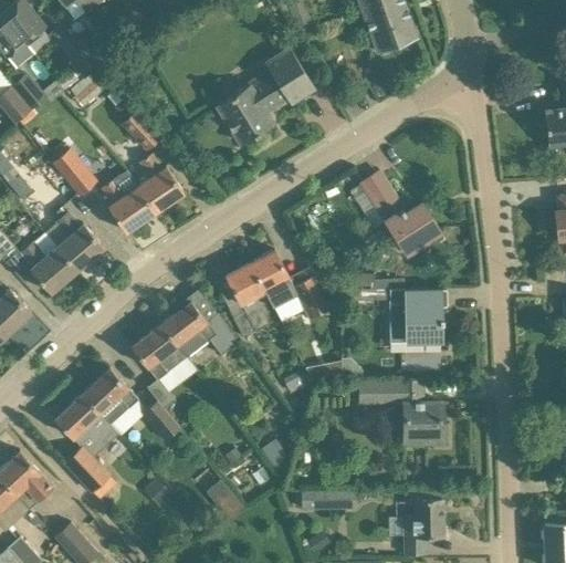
[(22,0),(19,0),(2,13),(27,44),(45,29),(35,16),(22,0)]
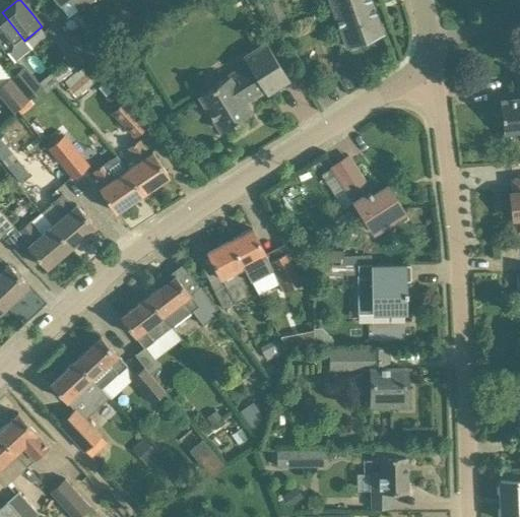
[(87,6),(82,0),(54,0),(59,6),(67,0),(68,0),(78,12),(86,6),(87,6)]
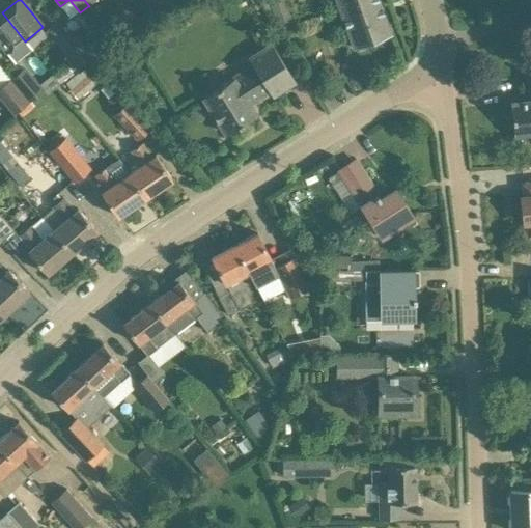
[(157,0),(155,0),(145,6),(150,15),(162,6),(157,0)]
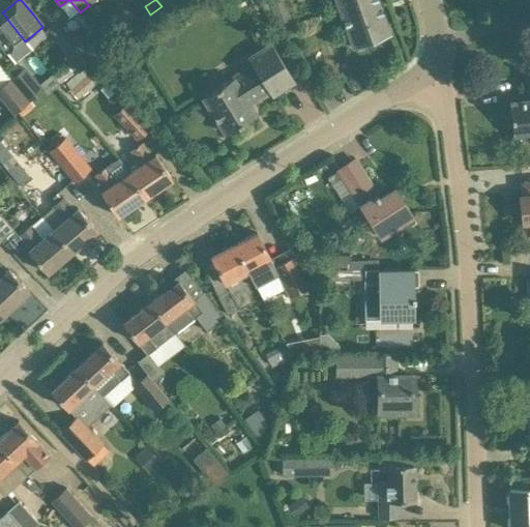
[(283,0),(267,0),(278,31),(293,26),(283,0)]
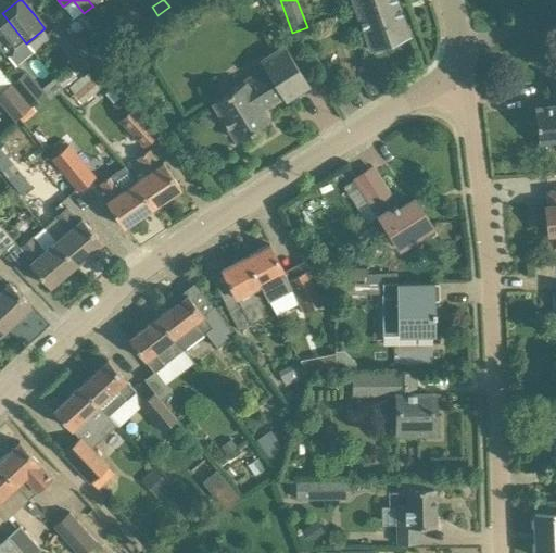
[(395,0),(351,0),(370,52),(376,51),(377,54),(389,50),(388,46),(411,38),(395,0)]
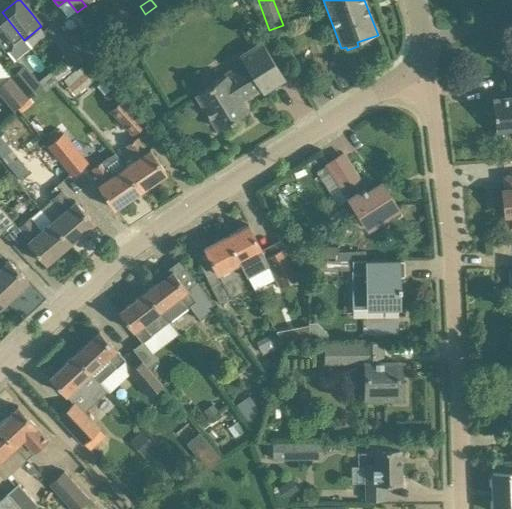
[(85,6),(77,12),(80,17),(88,11),(85,6)]
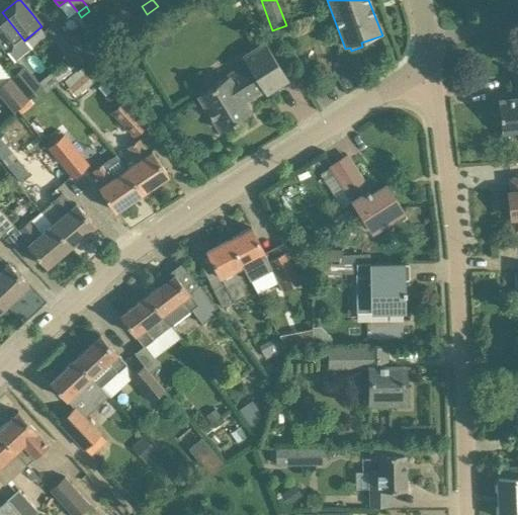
[(24,40),(2,12),(0,13),(0,46),(14,64),(31,50),(24,40)]
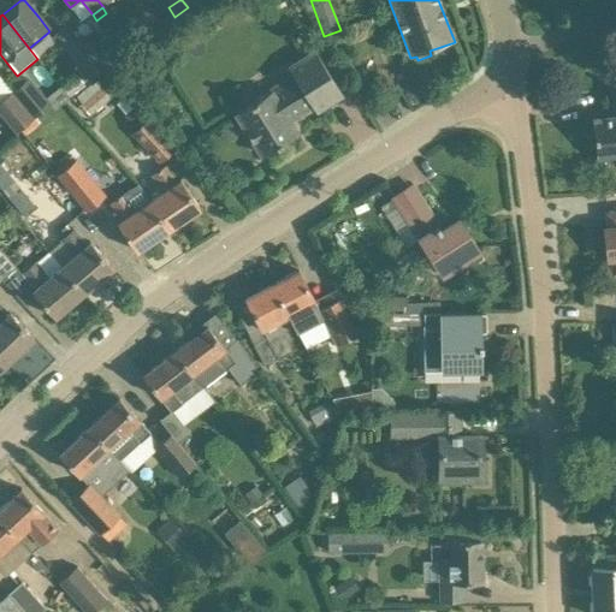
[(138,24),(125,34),(141,53),(153,42),(138,24)]
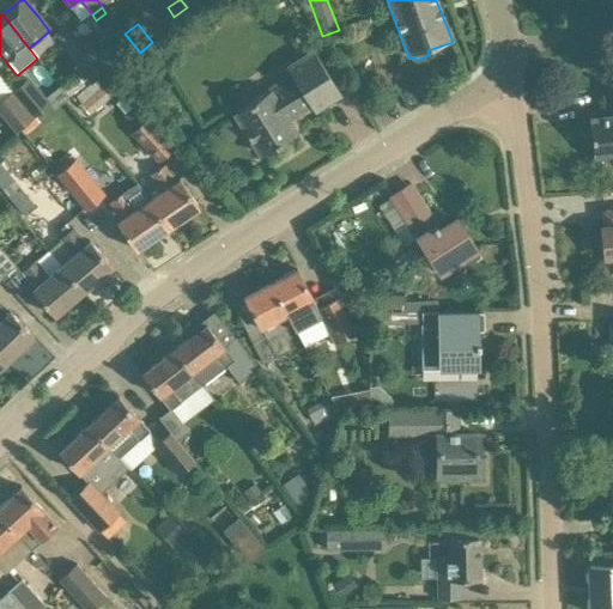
[(52,40),(62,54),(73,68),(89,58),(67,28),(52,40)]
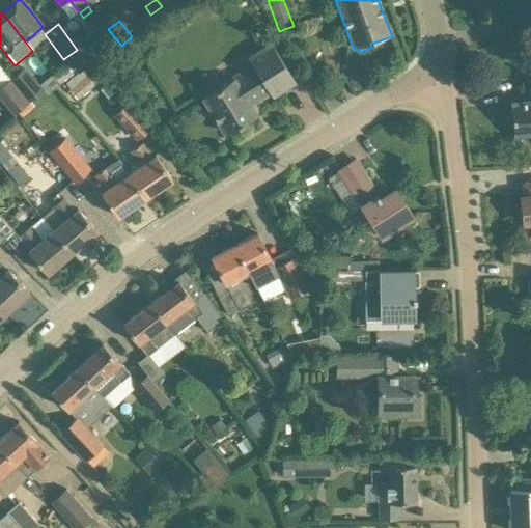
[(81,47),(77,50),(88,65),(113,48),(107,38),(86,54),(81,47)]
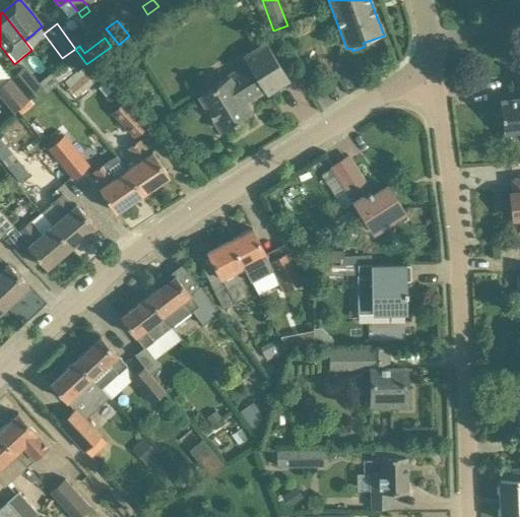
[(250,68),(199,98),(221,133),(251,115),(243,101),(262,88),(267,97),(289,82),(266,45),(244,58),(250,68)]
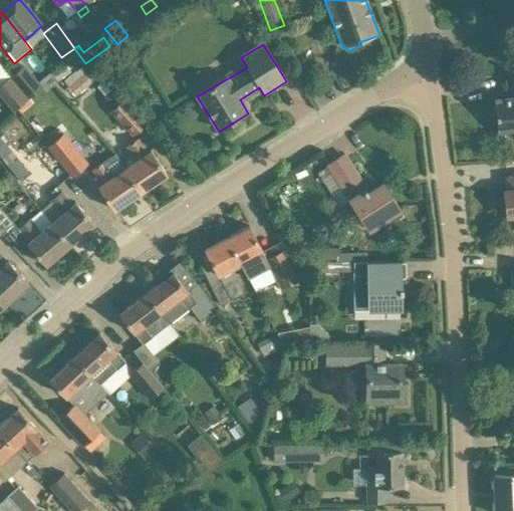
[(23,65),(9,78),(28,100),(42,88),(23,65)]
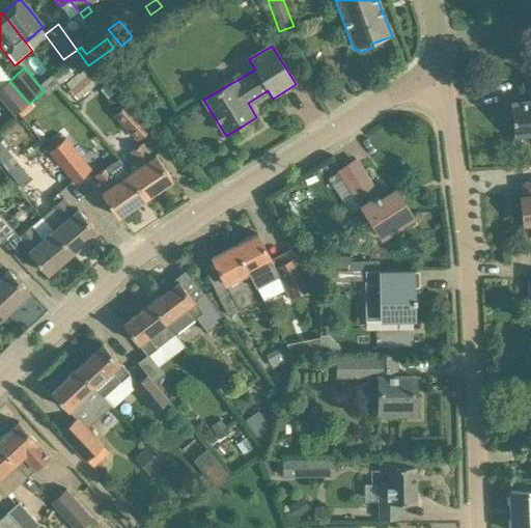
[(67,90),(75,99),(103,77),(95,68),(67,90)]
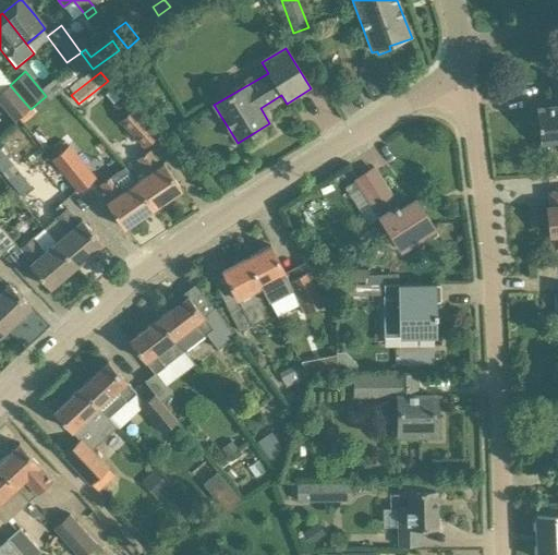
[(557,82),(555,83),(557,108),(536,110),(541,144),(557,142),(557,82)]
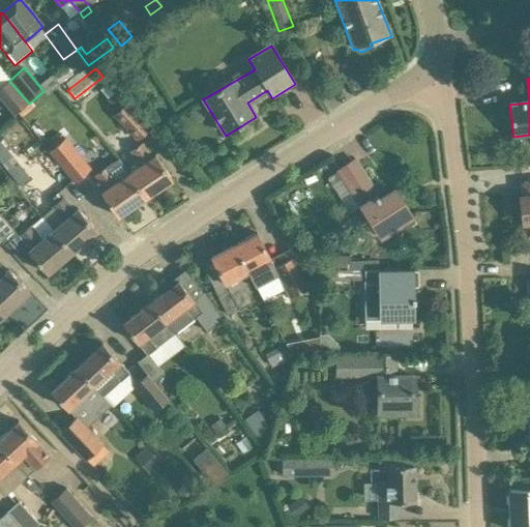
[(29,104),(9,81),(0,89),(0,98),(15,115),(29,104)]
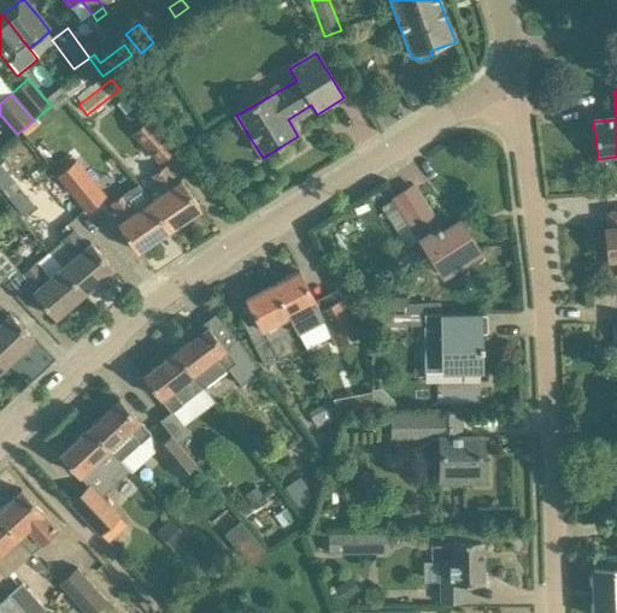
[(134,108),(124,118),(133,129),(144,119),(134,108)]
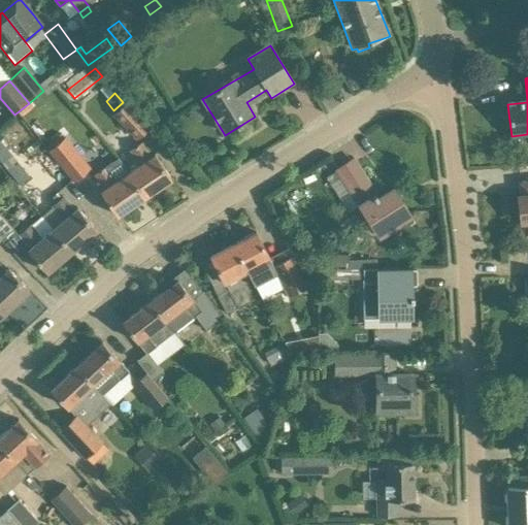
[(113,115),(137,141),(151,129),(126,102),(113,115)]
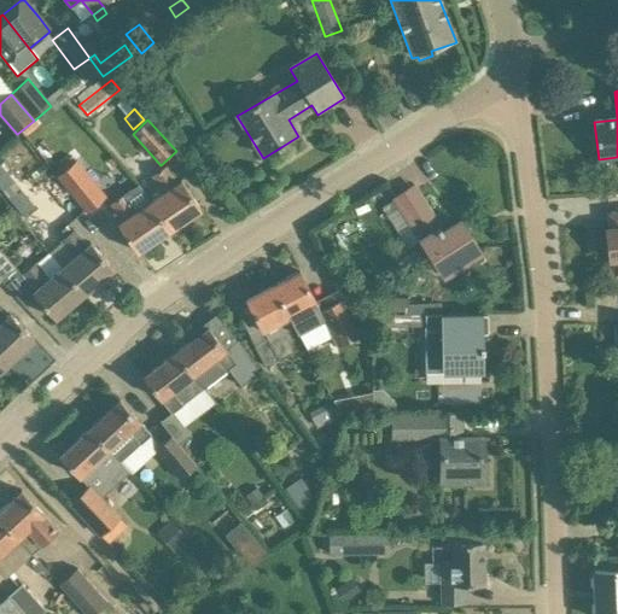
[(57,179),(87,214),(105,198),(76,163),(57,179)]
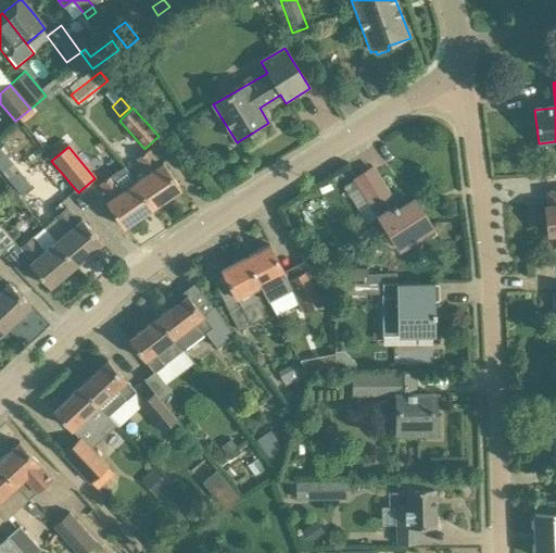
[(146,175),(134,183),(152,211),(180,190),(163,164),(159,167),(149,152),(136,161),(146,175)]
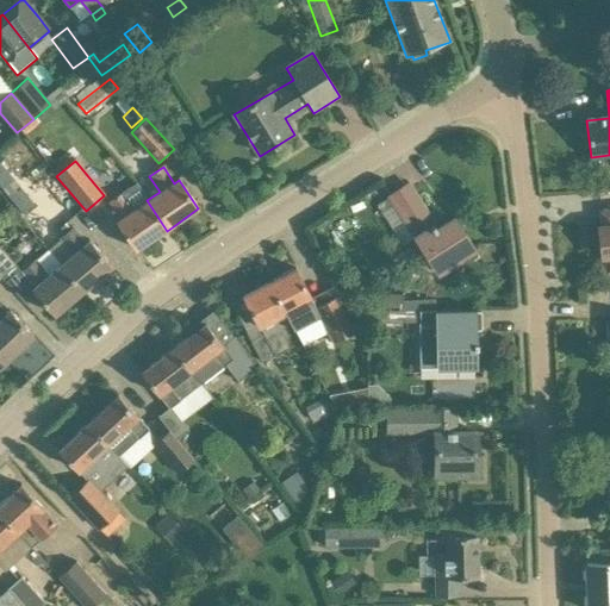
[(0,188),(1,191),(13,182),(4,170),(0,173),(0,188)]
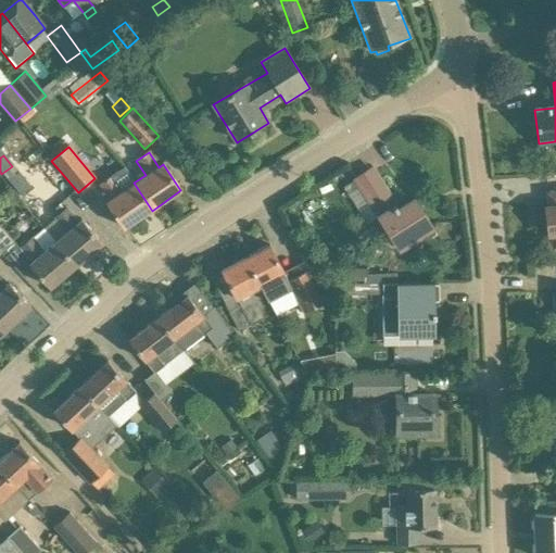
[(371,168),(354,179),(359,189),(379,218),(399,250),(417,239),(414,235),(430,225),(415,200),(399,210),(371,168)]
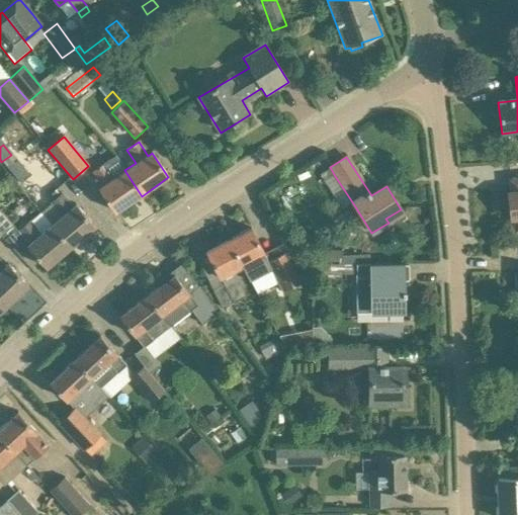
[(142,196),(124,170),(117,160),(106,168),(104,165),(92,172),(102,186),(98,188),(115,213),(142,196)]
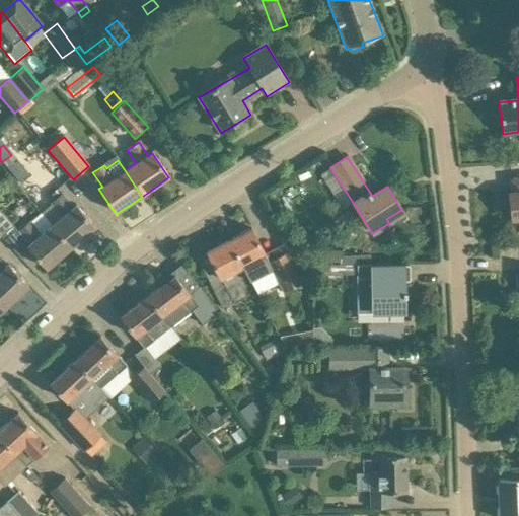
[(24,170),(16,161),(7,169),(15,178),(24,170)]
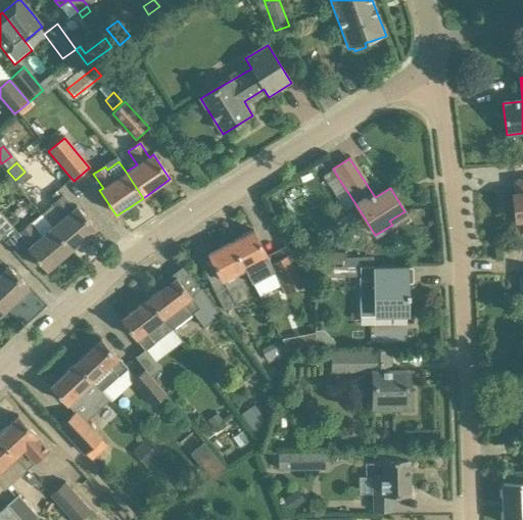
[(517,198),(514,199),(516,220),(520,219),(521,234),(522,233),(522,182),(515,184),(517,198)]
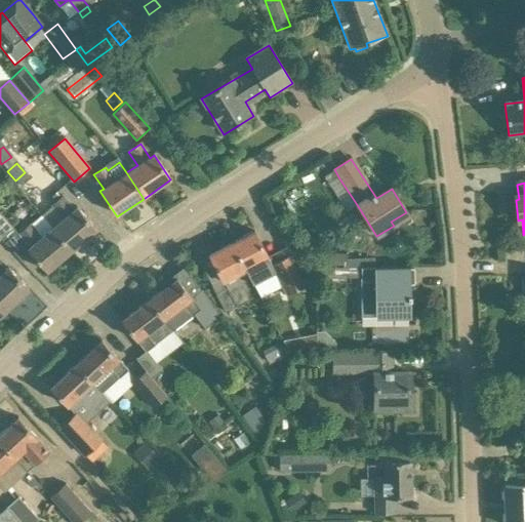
[(64,219),(52,229),(72,251),(96,231),(77,207),(74,210),(64,198),(53,206),(64,219)]
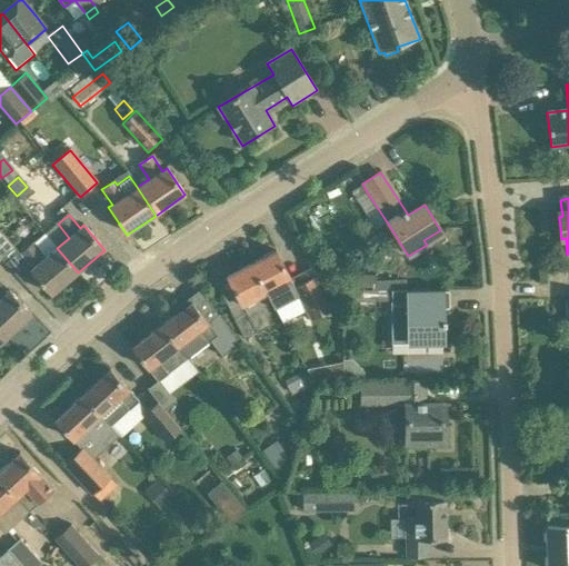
[(0,232),(0,259),(1,261),(15,249),(0,232)]
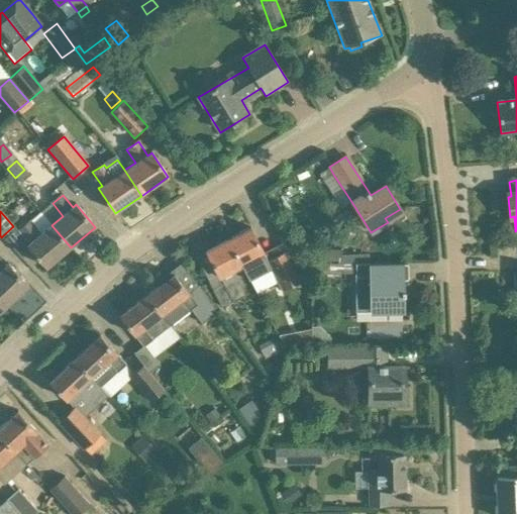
[(71,247),(52,225),(40,234),(29,222),(19,231),(30,243),(27,246),(46,269),(71,247)]
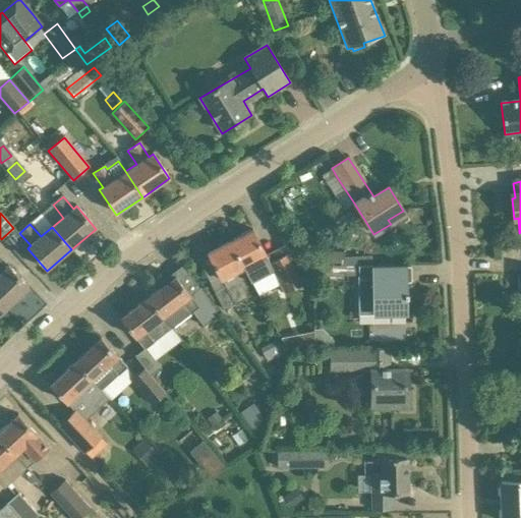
[(252,231),(230,242),(248,276),(251,283),(271,273),(267,267),(269,265),(284,294),(305,283),(286,246),(266,256),(252,231)]
